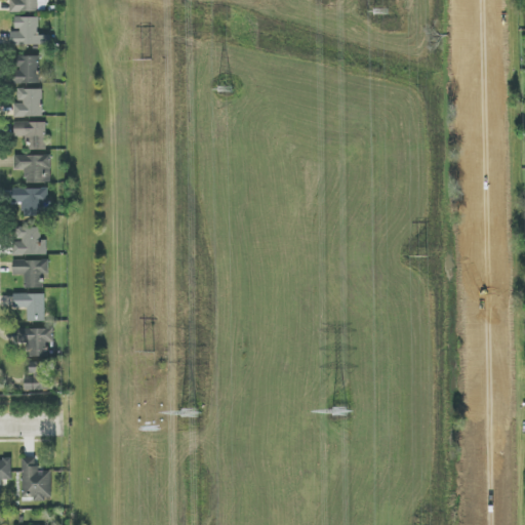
[(10,0),(11,12),(40,11),(39,0),(10,0)]
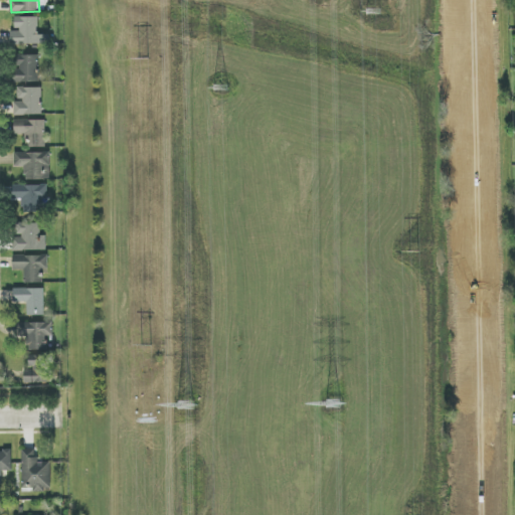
[(12,44),(50,43),(50,34),(38,35),(38,17),(15,17),(15,30),(11,30),(12,44)]
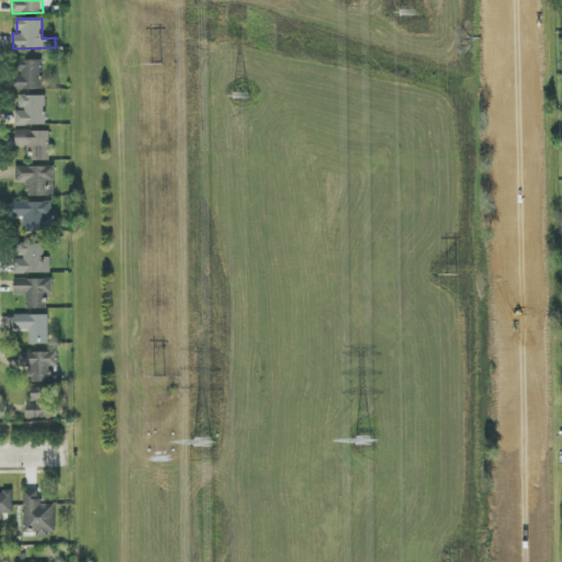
[(43,60),(19,60),(19,90),(43,90),(43,60)]
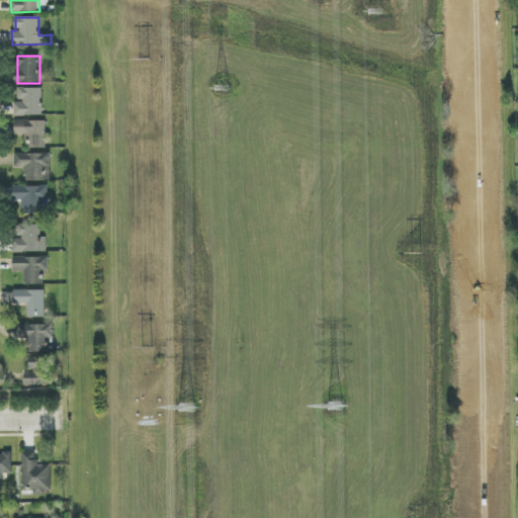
[(42,88),(18,89),(18,102),(15,102),(16,116),(42,116),(42,88)]
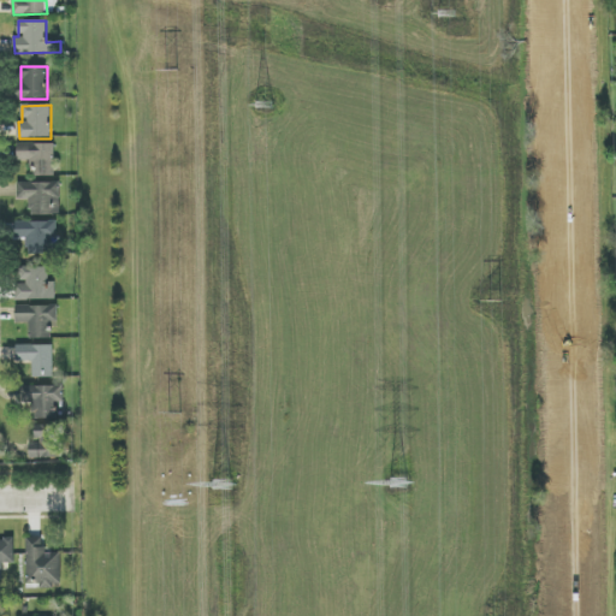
[(55,176),(54,143),(18,144),(18,161),(33,160),(33,177),(55,176)]
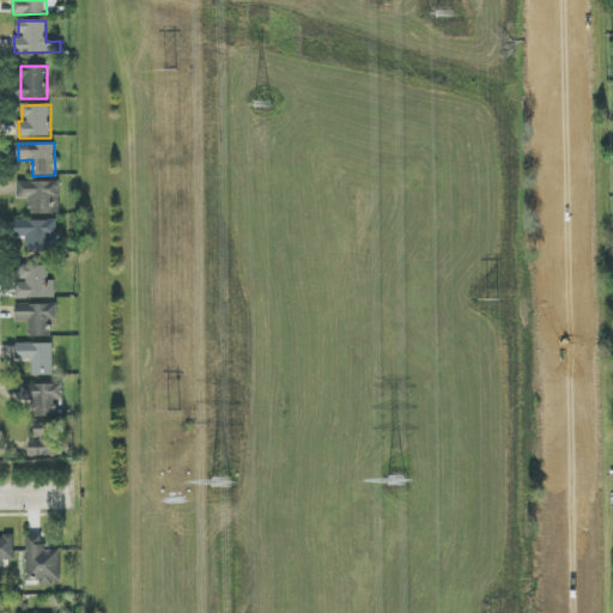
[(60,213),(60,181),(18,182),(18,199),(30,199),(30,214),(60,213)]
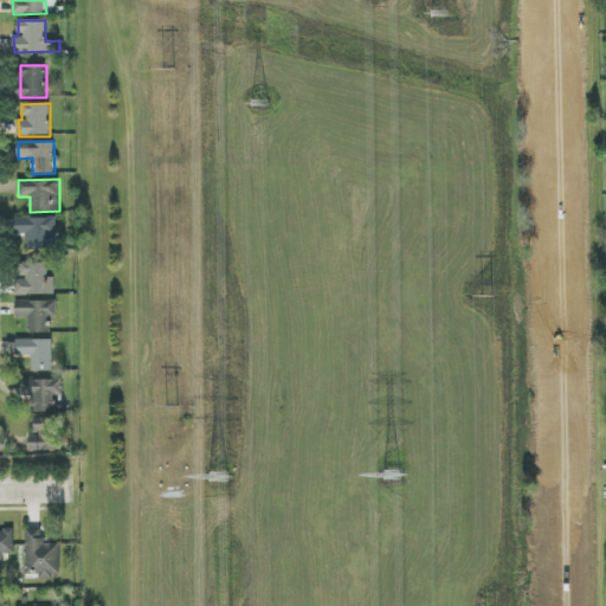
[(50,250),(50,234),(57,234),(57,218),(21,218),(20,250),(50,250)]
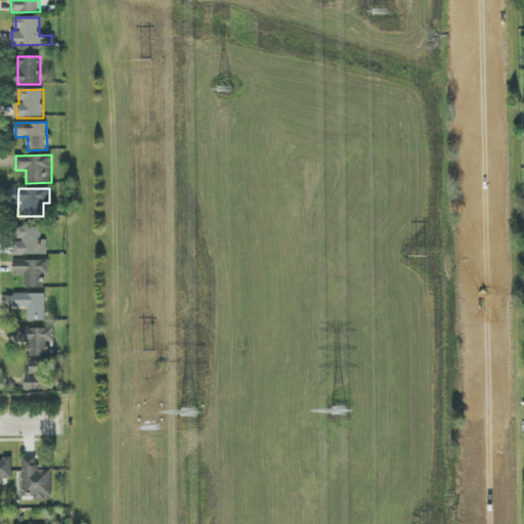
[(47,255),(47,239),(42,239),(41,227),(22,228),(22,241),(14,241),(14,256),(47,255)]
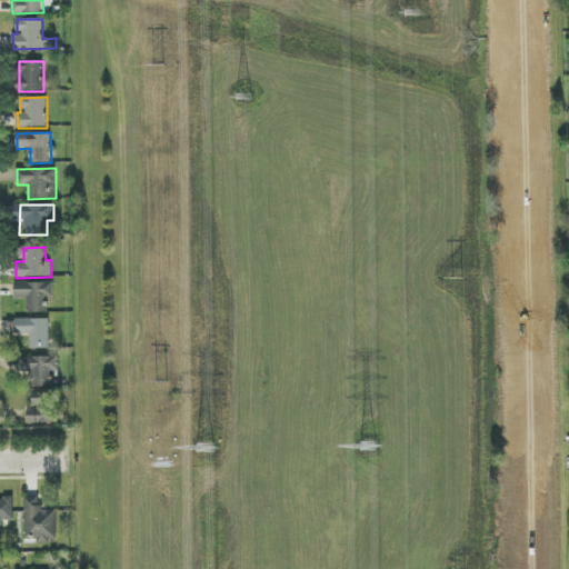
[(48,313),(48,298),(53,298),(53,283),(16,282),(15,299),(28,299),(27,312),(48,313)]
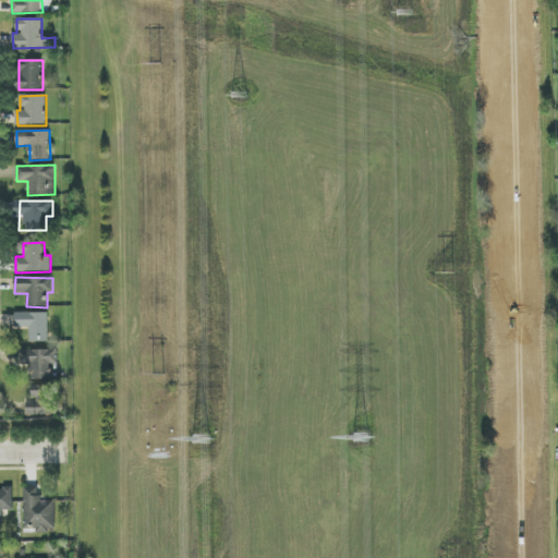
[(49,313),(15,312),(15,328),(29,328),(29,342),(49,342),(49,313)]
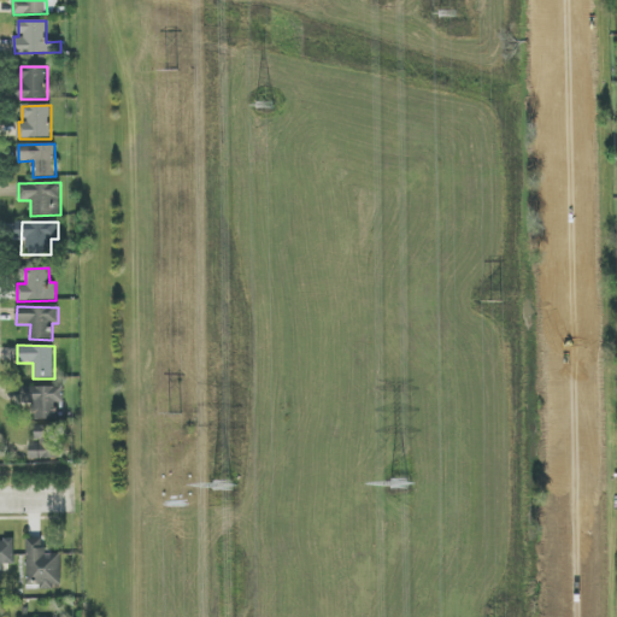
[(35,419),(58,419),(58,403),(64,403),(63,387),(27,387),(27,399),(34,399),(35,419)]
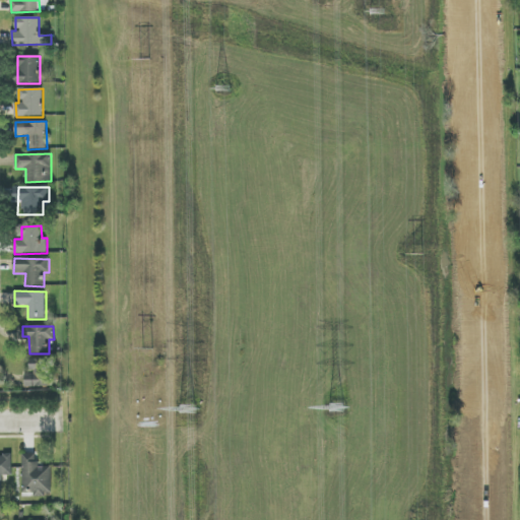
[(25,387),(52,387),(52,359),(28,359),(29,372),(25,372),(25,387)]
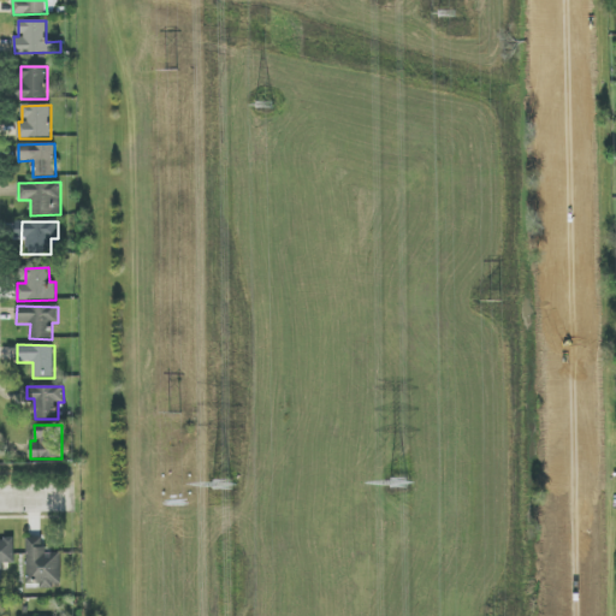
[(0,580),(3,580),(3,563),(15,563),(13,538),(0,538),(0,580)]
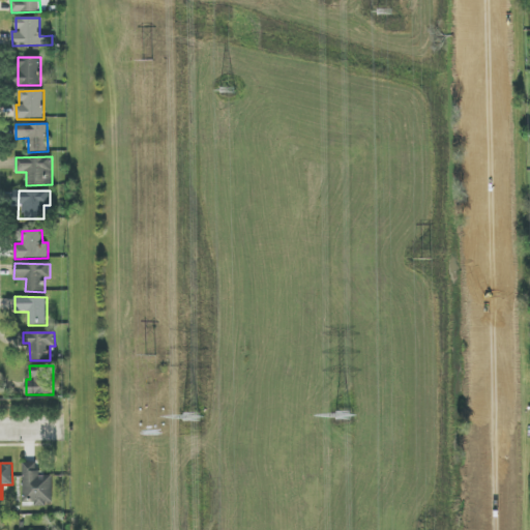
[(53,476),(38,476),(38,463),(24,463),(24,502),(34,502),(34,505),(52,505),(53,476)]
